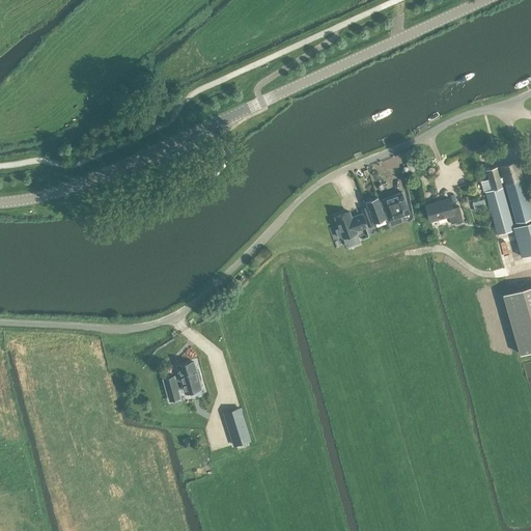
[(500,177),(497,167),(486,170),(490,178),(481,182),(483,190),(485,189),(486,191),(485,191),(497,234),(513,229),(513,227),(500,182),(504,180),(515,223),(530,218),(530,212),(518,162),(501,166),(503,176),(500,177)]
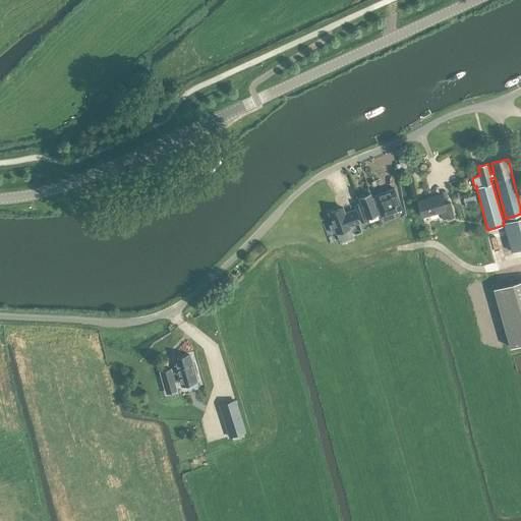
[(371,194),(379,215),(399,208),(391,187),(371,194)]
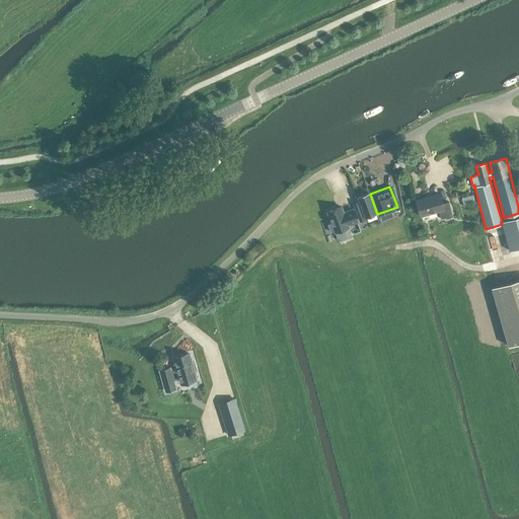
[(358,198),(366,218),(377,214),(369,194),(358,198)]
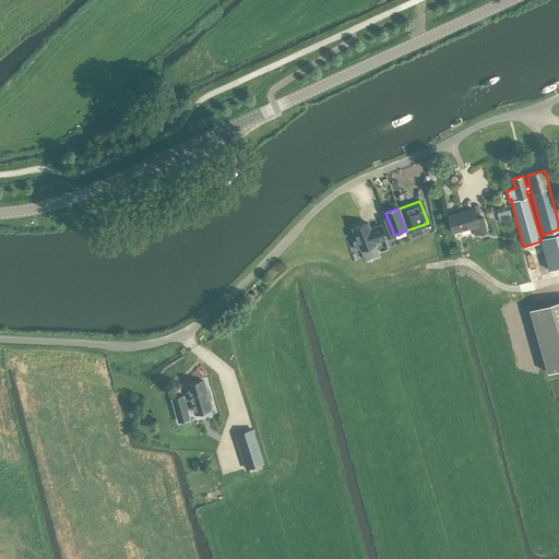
[(475,235),(487,232),(483,217),(476,219),(473,209),(448,216),(453,233),(473,227),(475,235)]
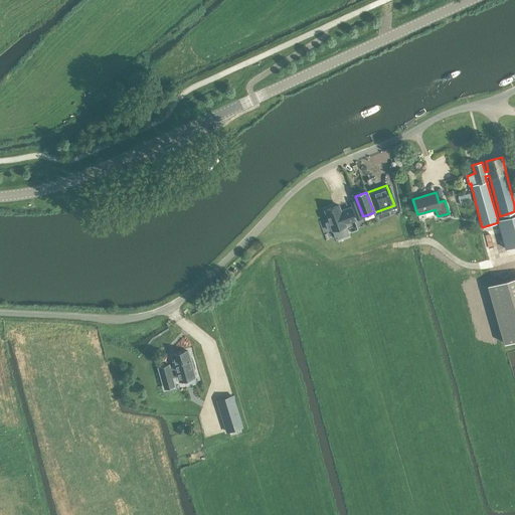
[(323,202),(333,229),(347,224),(346,223),(355,219),(347,199),(338,203),(336,197),(323,202)]
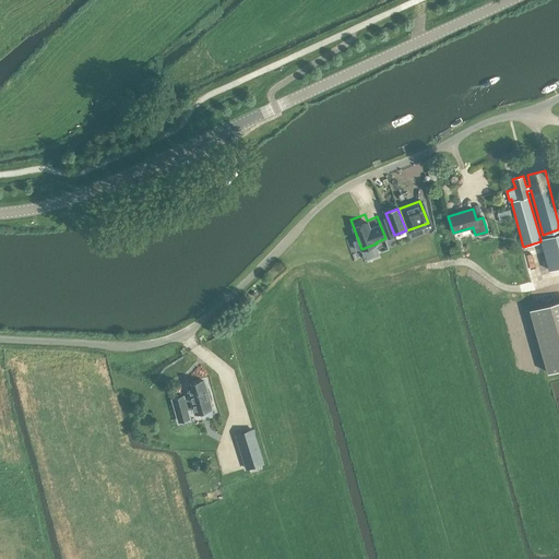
[(558,266),(558,234),(540,239),(540,241),(549,270),(558,266)]
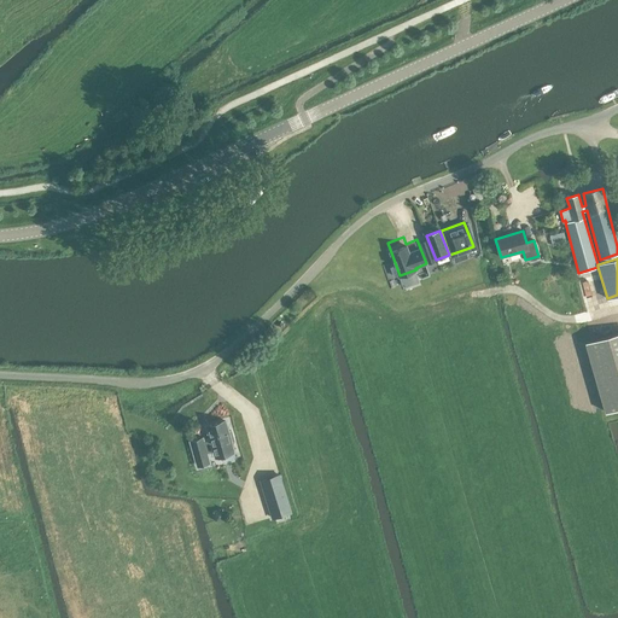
[(617,332),(587,342),(606,412),(617,408),(617,332)]
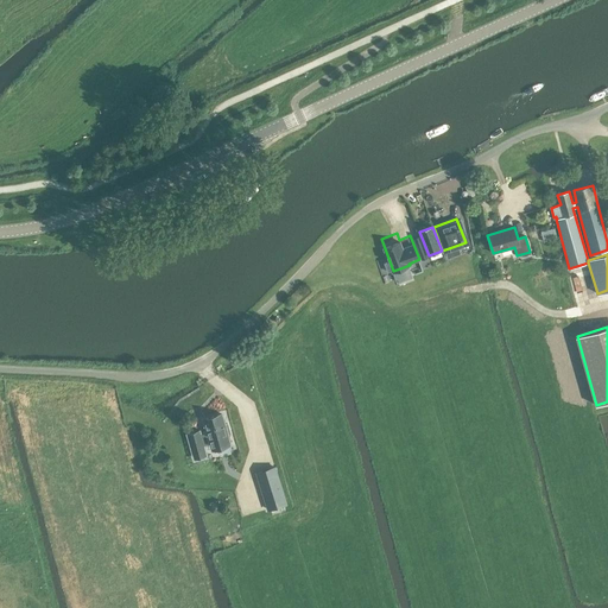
[(225,424),(222,415),(203,419),(207,432),(200,434),(200,431),(188,435),(195,457),(206,455),(203,445),(210,444),(211,449),(230,444),(227,435),(230,434),(227,424),(225,424)]
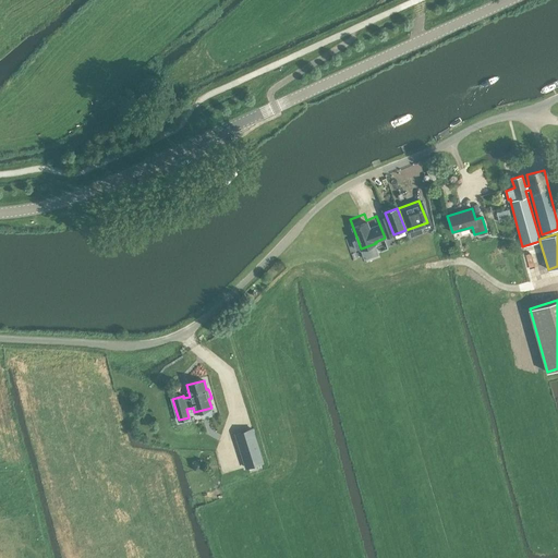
[(235,434),(246,468),(263,462),(252,429),(235,434)]
